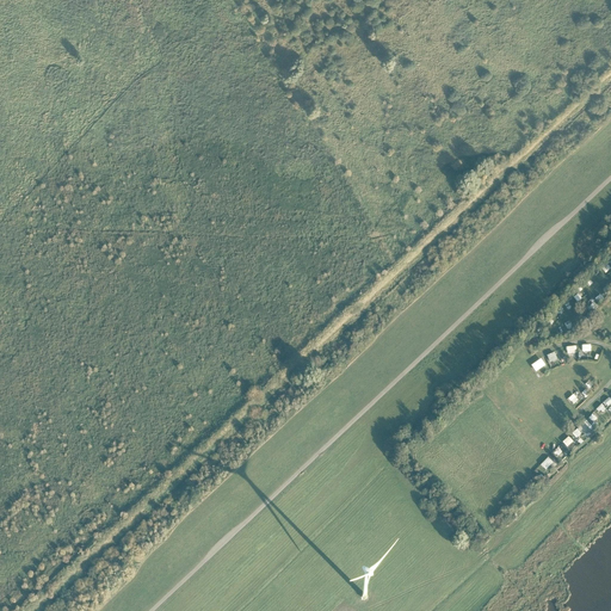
[(610,267),(605,261),(599,267),(606,273),(610,269),(610,267)]
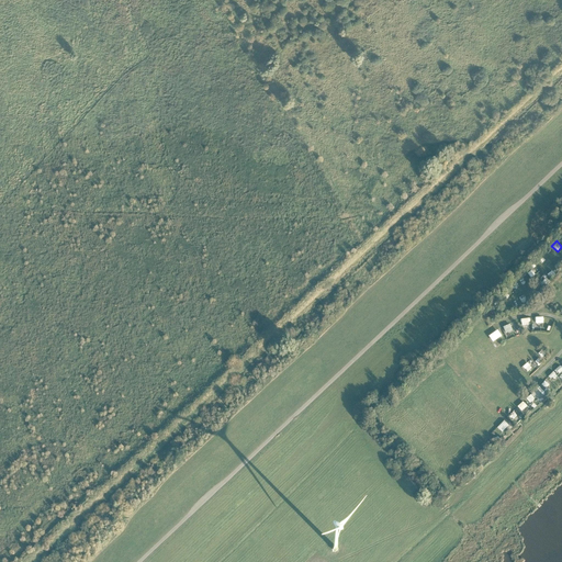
[(547,285),(551,281),(546,276),(541,279),(543,281),(540,283),(542,287),(546,284),(547,285)]
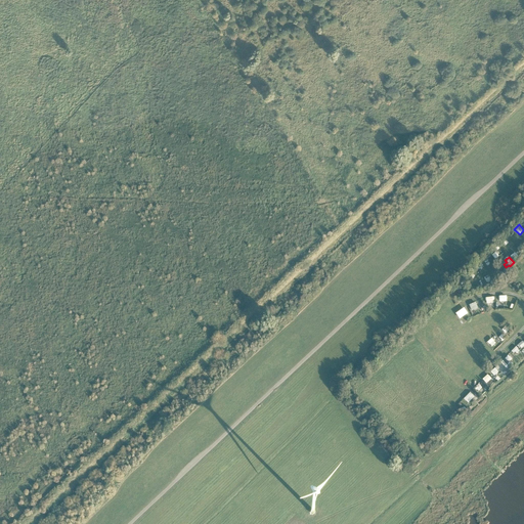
[(470,284),(467,279),(460,285),(464,289),(470,284)]
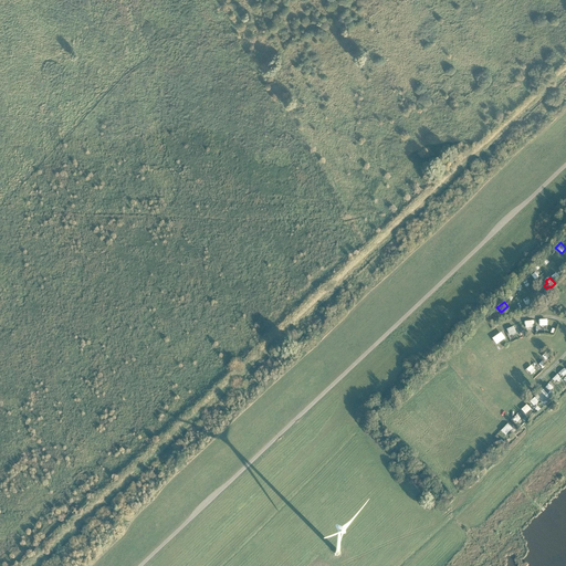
[(525,327),(527,327),(527,332),(534,331),(534,321),(525,322),(525,327)]
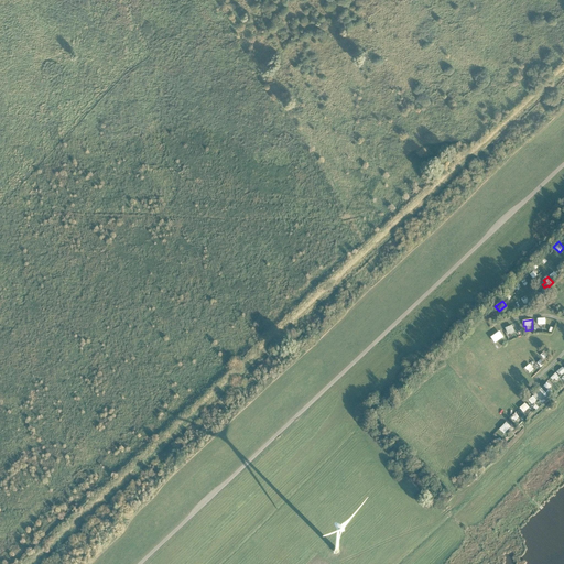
[(506,327),(507,335),(514,333),(513,326),(506,327)]
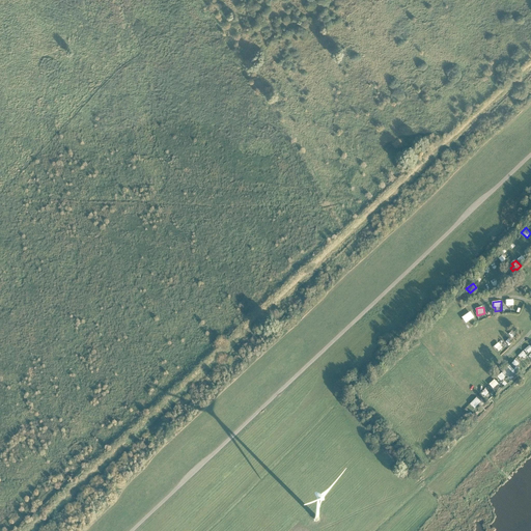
[(504,353),(508,348),(504,343),(499,347),(504,353)]
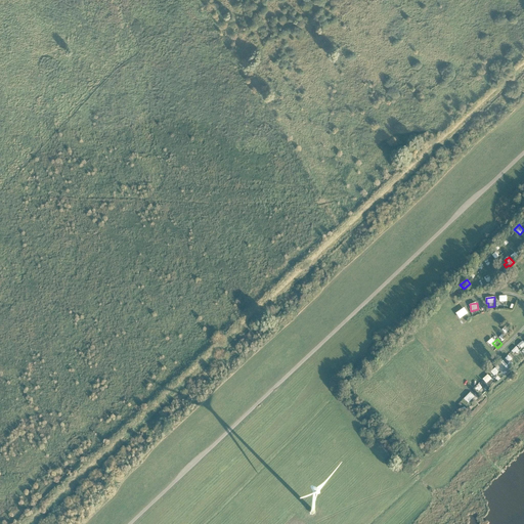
[(516,355),(521,351),(517,347),(512,352),(516,355)]
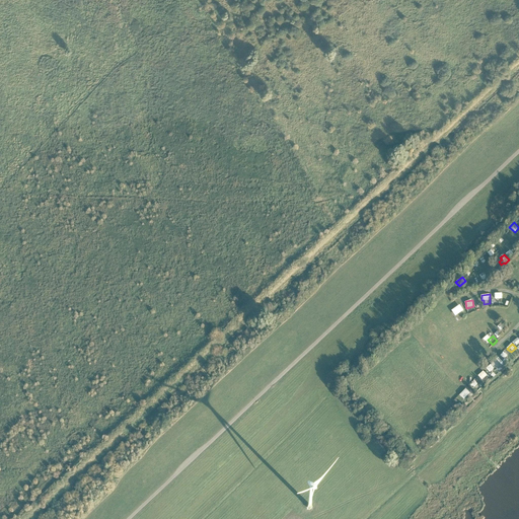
[(507,361),(505,359),(509,354),(504,350),(494,364),(497,366),(501,362),(505,365),(507,361)]
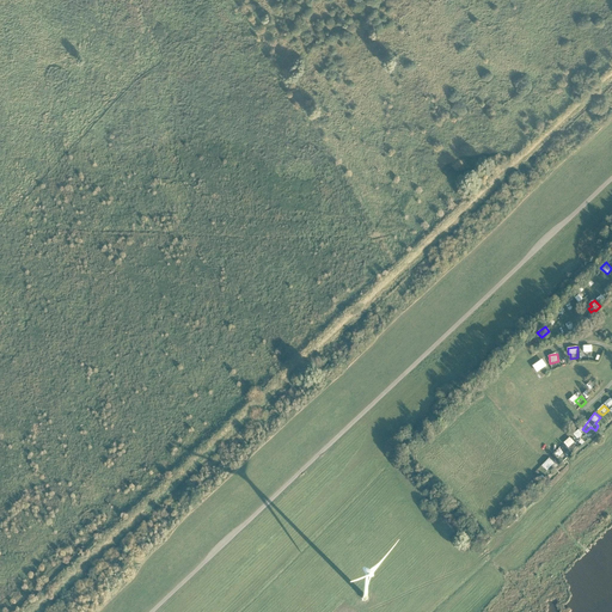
[(574,435),(579,440),(583,435),(579,430),(574,435)]
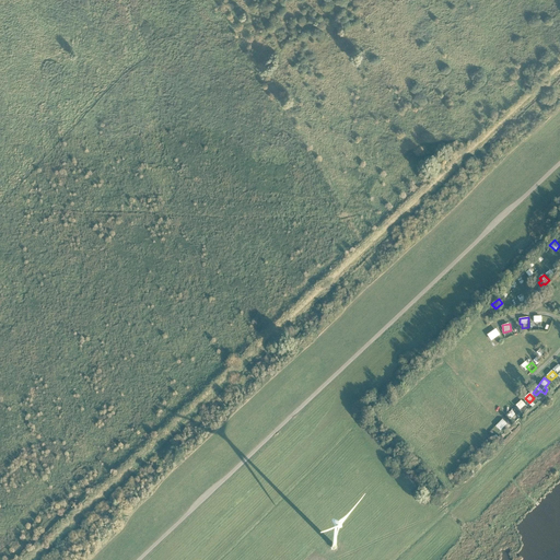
[(521,410),(526,405),(522,400),(516,406),(521,410)]
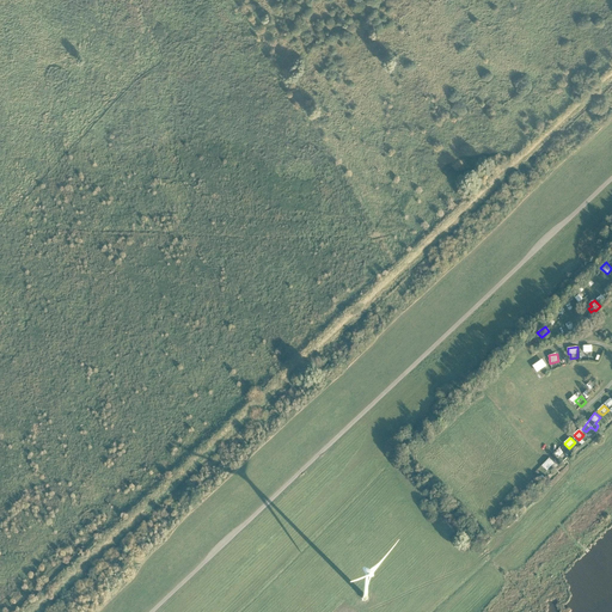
[(548,471),(555,464),(550,459),(542,466),(548,471)]
